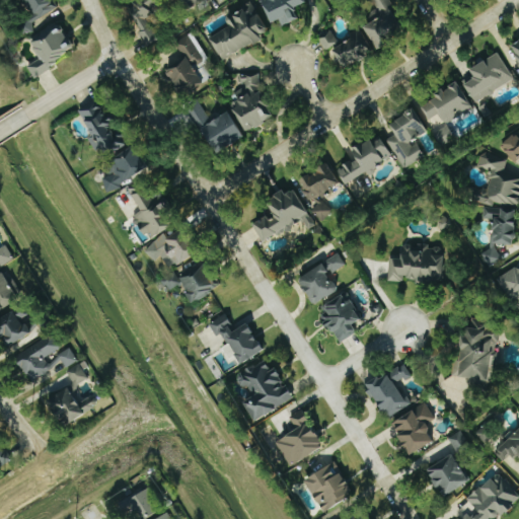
[(31,24),(56,9),(50,0),(23,0),(32,15),(20,22),(27,34),(34,30),(31,24)]
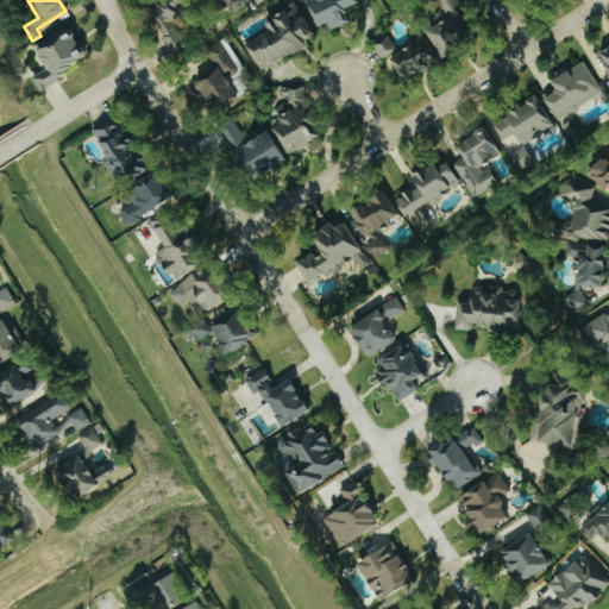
[(176,22),(187,17),(180,0),(175,0),(152,8),(170,55),(187,49),(176,22)]
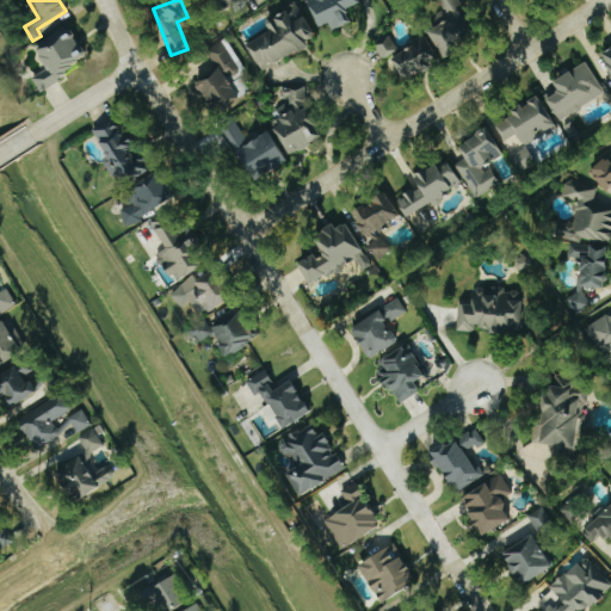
[(312,0),(308,1),(320,29),(329,24),(333,31),(350,25),(344,13),(363,6),(359,0),(312,0)]
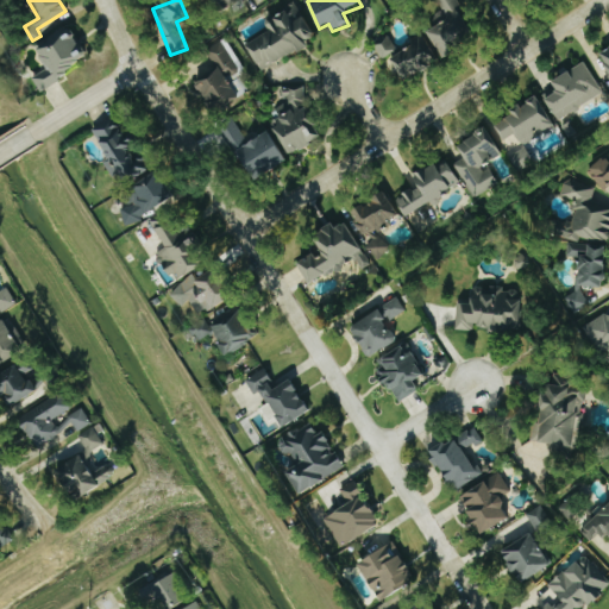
[(428,32),(444,60),(457,52),(454,48),(476,36),(456,0),(437,0),(444,11),(433,17),(439,26),(428,32)]
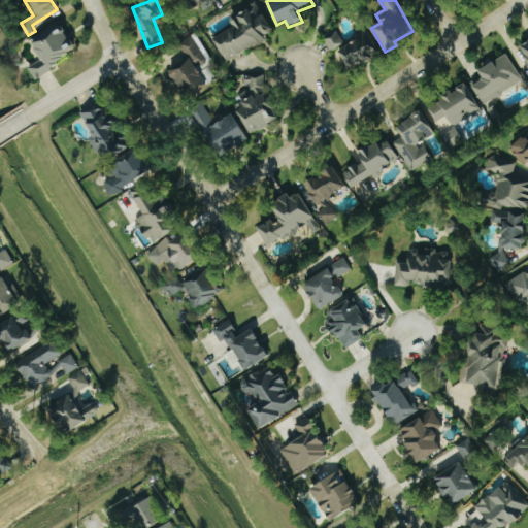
[(227,62),(274,35),(263,15),(254,21),(249,9),(230,20),(234,28),(213,39),(227,62)]
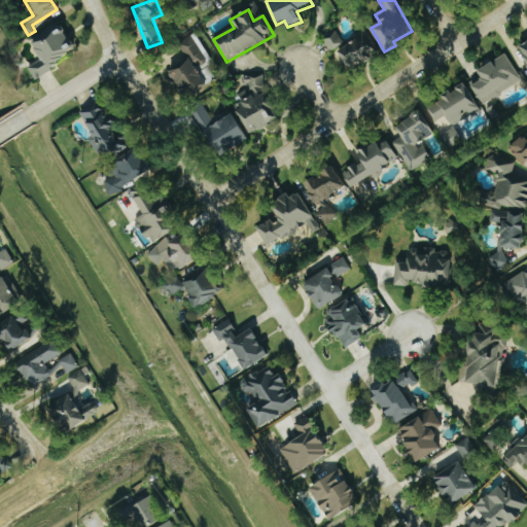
[(34,77),(76,55),(60,24),(31,40),(42,61),(29,68),(34,77)]
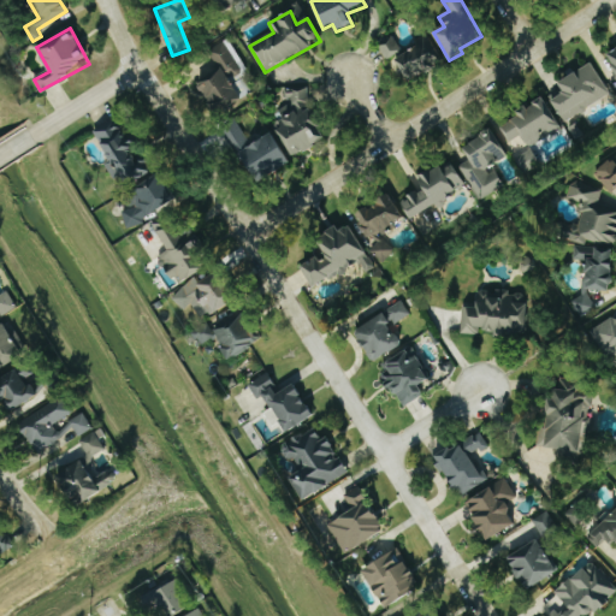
[(444,65),(430,35),(416,41),(419,48),(396,59),(408,82),(444,65)]
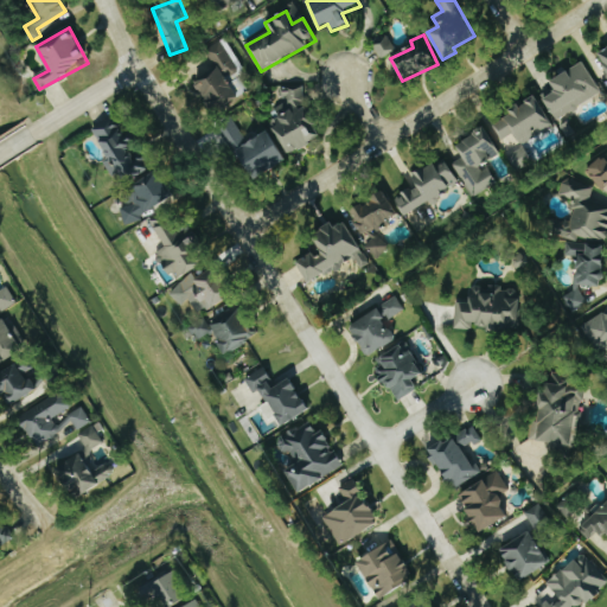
[(395,52),(389,36),(374,42),(379,58),(395,52)]
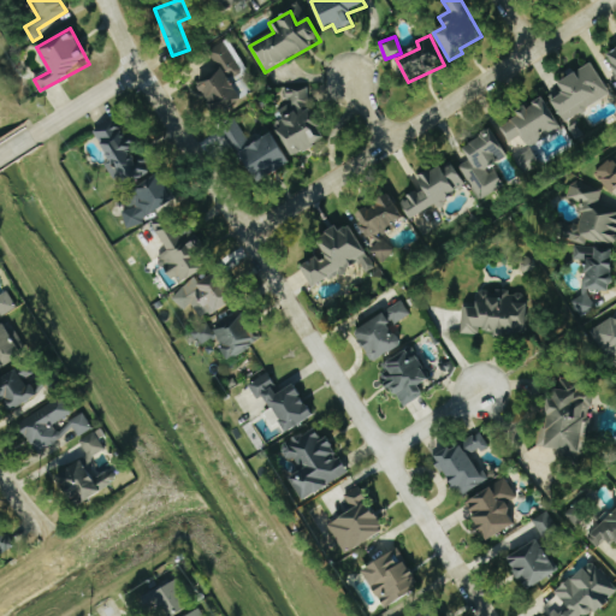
[(557,83),(562,93),(551,99),(563,122),(610,96),(593,64),(557,83)]
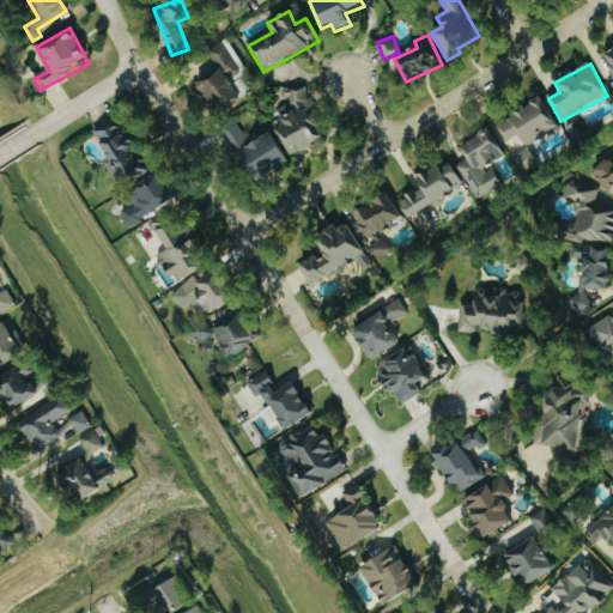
[(281,87),(284,104),(279,104),(281,121),(280,122),(285,152),(319,147),(308,83),(281,87)]
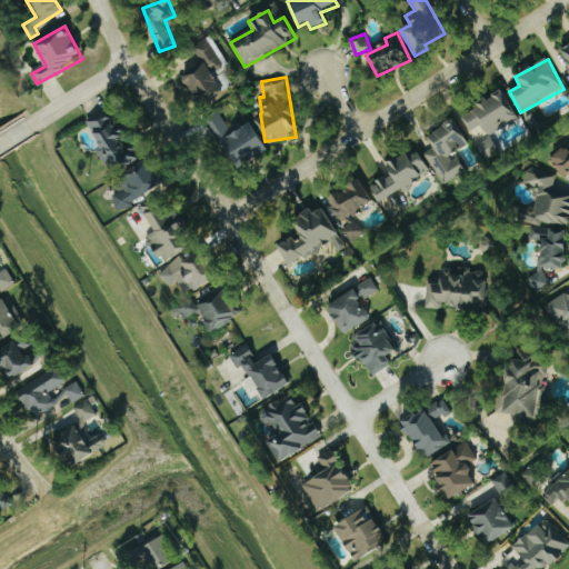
[(519,119),(503,92),(462,117),(471,132),(482,126),(489,137),(519,119)]
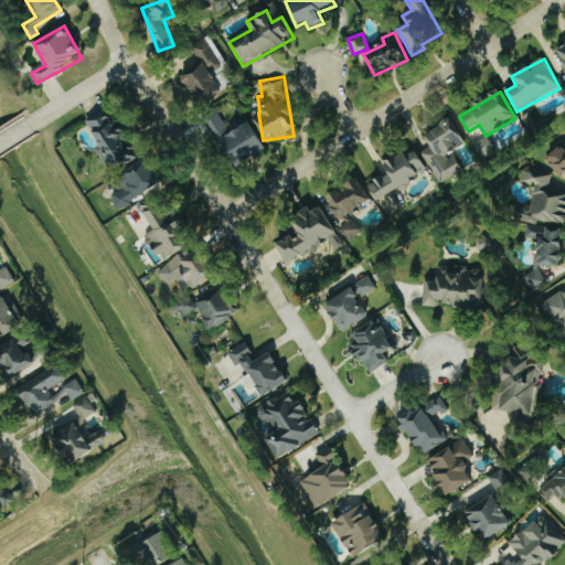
[(102,149),(97,151),(108,173),(141,158),(134,142),(126,147),(108,109),(87,119),(102,149)]
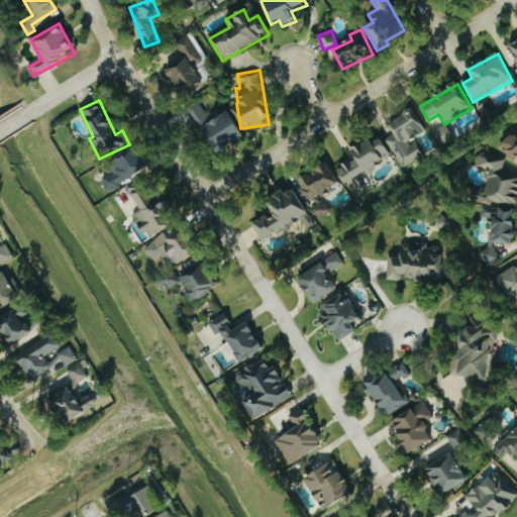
[(210,121),(200,103),(189,110),(200,127),(210,121)]
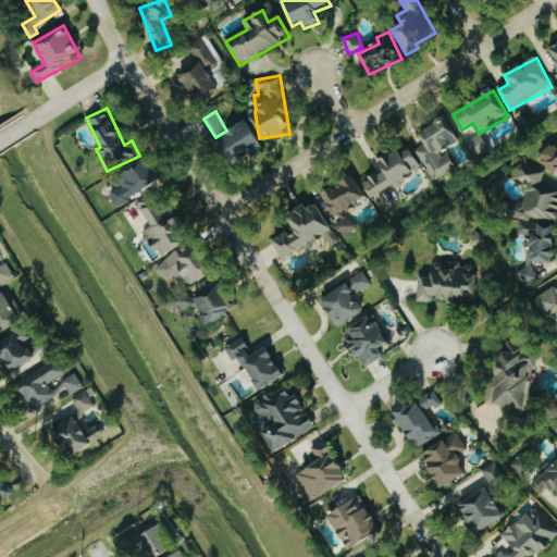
[(457,169),(447,151),(457,146),(442,121),(419,134),(425,145),(417,151),(435,182),(457,169)]
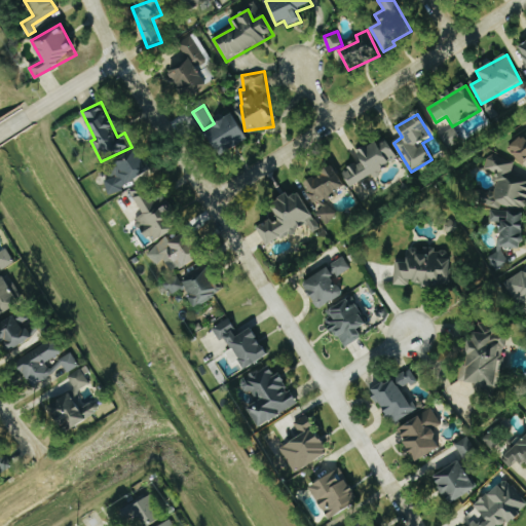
[(220,157),(248,140),(232,115),(204,133),(220,157)]
